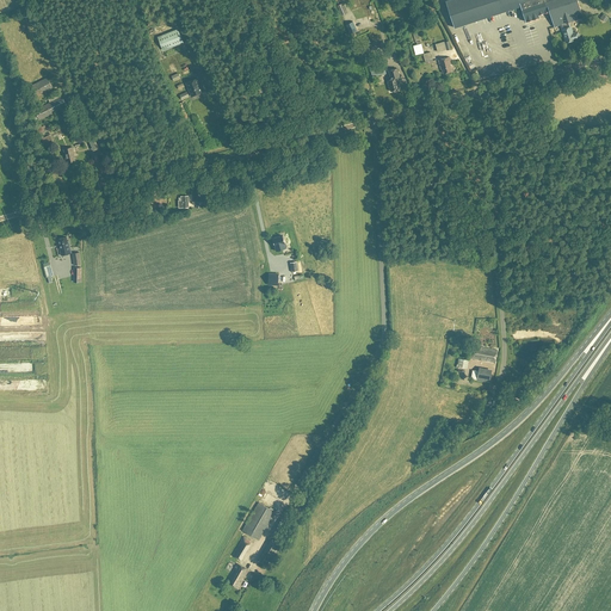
[(569,23),(578,19),(576,14),(581,13),(576,0),(449,0),(445,1),(454,29),(519,7),(525,23),(538,18),(537,16),(549,12),(555,28),(561,25),(562,30),(561,30),(563,35),(567,43),(575,41),(575,39),(579,38),(578,32),(576,32),(574,32),(574,34),(573,35),(572,32),(573,32),(571,26),(569,23)]
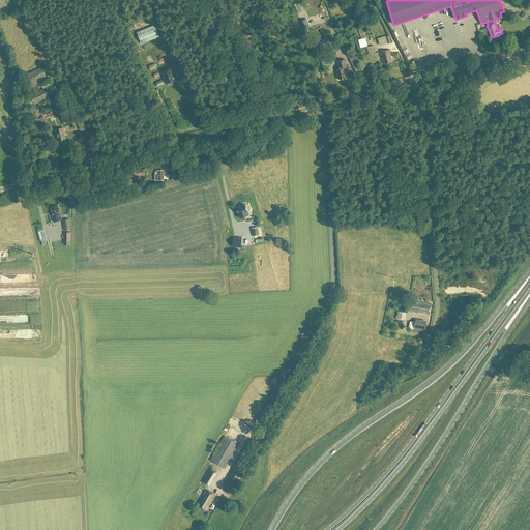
[(301,11),(297,3),(292,5),(296,13),(301,11)]
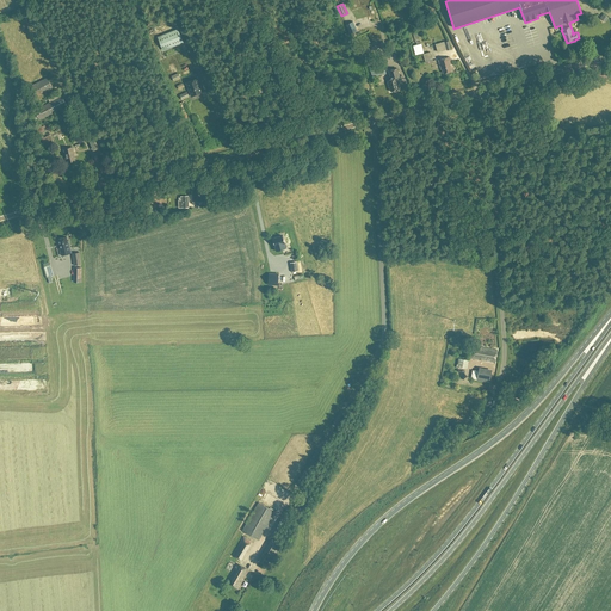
[(353,20),(346,24),(350,34),(357,30),(353,20)]
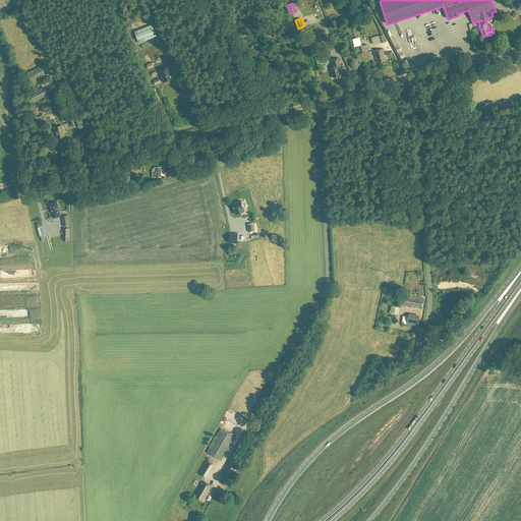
[(134,32),(139,43),(157,37),(152,24),(134,32)]
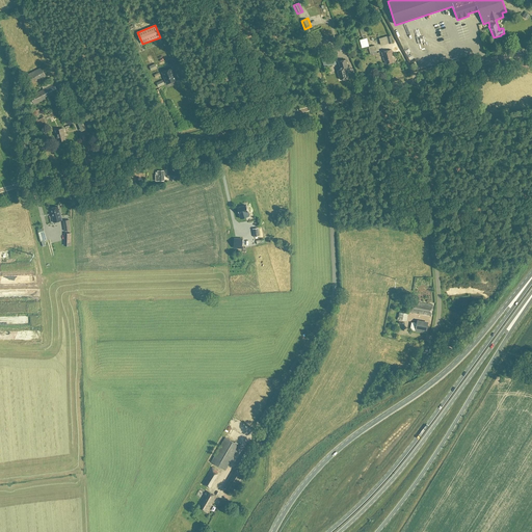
[(413,29),(420,58),(426,57),(419,28),(413,29)]
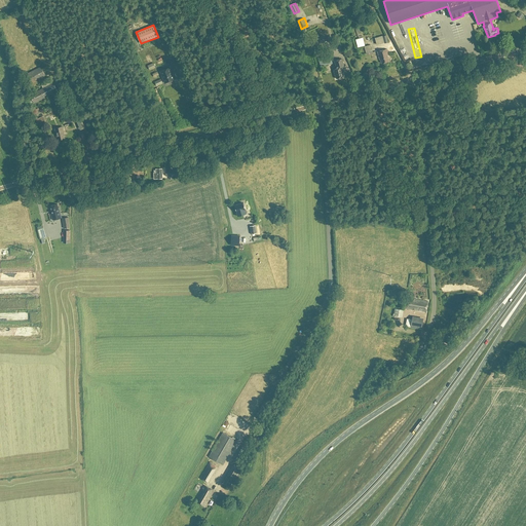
[(324,36),(320,36),(317,36),(316,39),(318,40),(321,44),(325,43),(327,39),(324,36)]
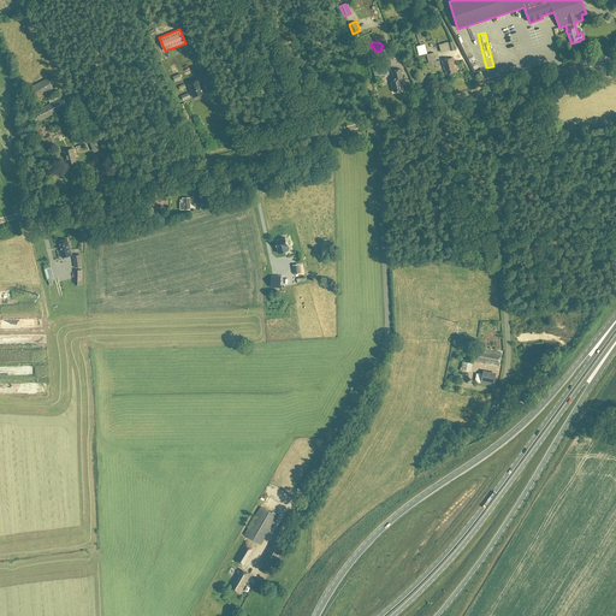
[(442,60),(444,71),(446,70),(448,75),(456,72),(454,65),(455,64),(452,58),(442,60)]
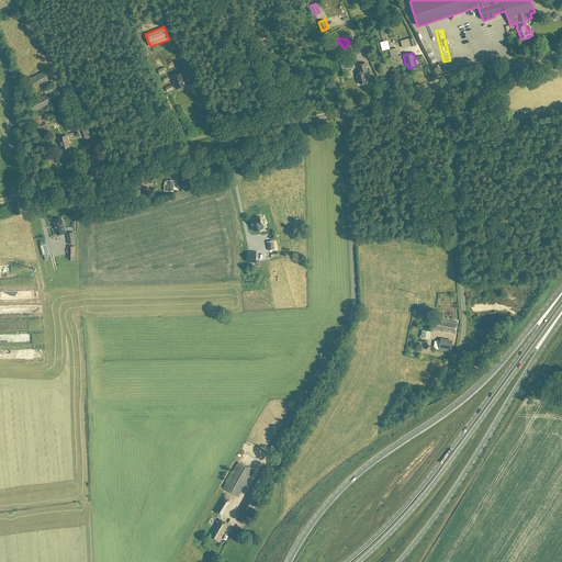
[(352,59),(340,63),(343,71),(355,68),(352,59)]
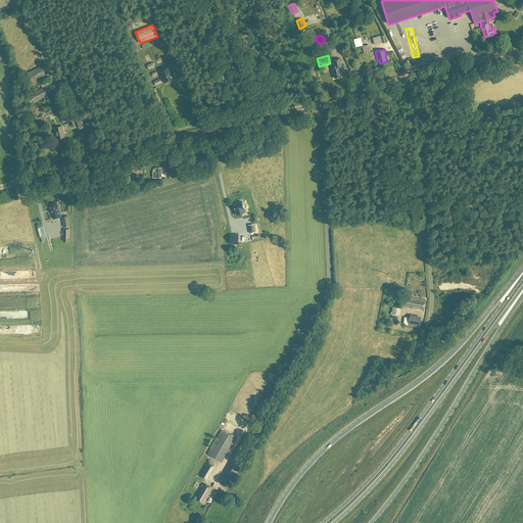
[(341,77),(339,67),(342,66),(340,59),(333,60),(335,68),(332,68),(335,79),(341,77)]
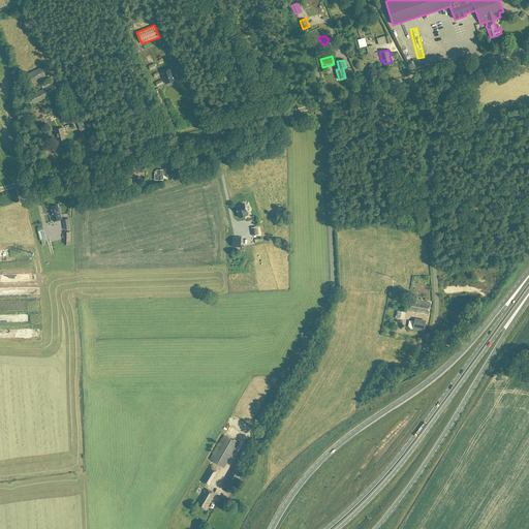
[(27,82),(29,81),(30,84),(45,75),(41,67),(26,75),(27,76),(25,78),(27,82)]
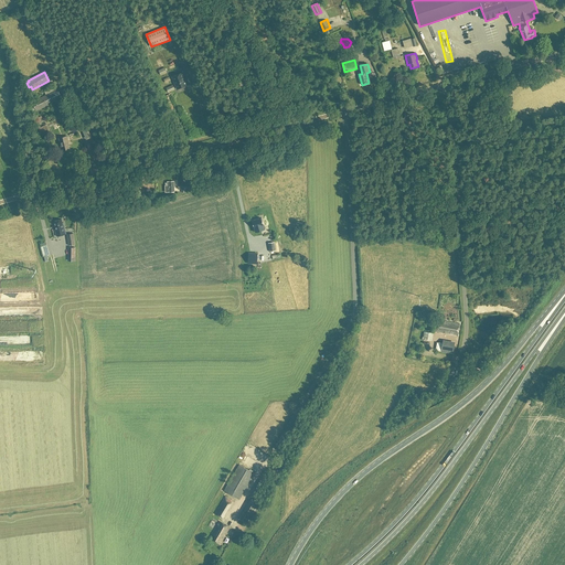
[(172,77),(177,89),(188,85),(185,80),(184,80),(183,77),(184,77),(182,73),(172,77)]
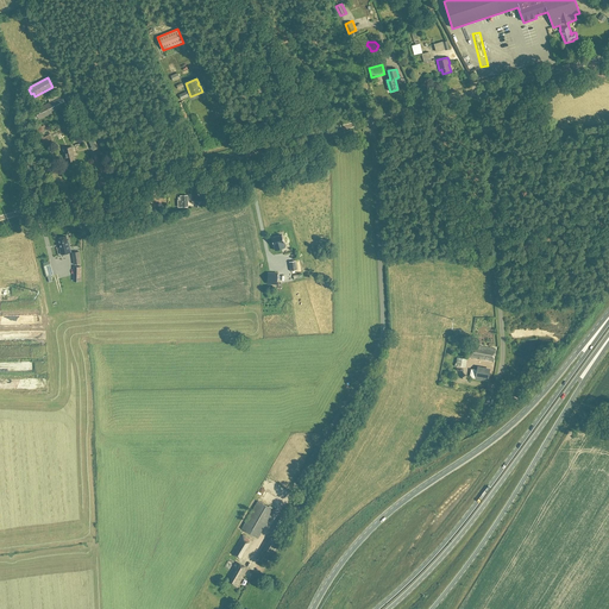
[(36,119),(39,118),(39,119),(67,106),(62,96),(35,111),(37,114),(33,115),(36,119)]
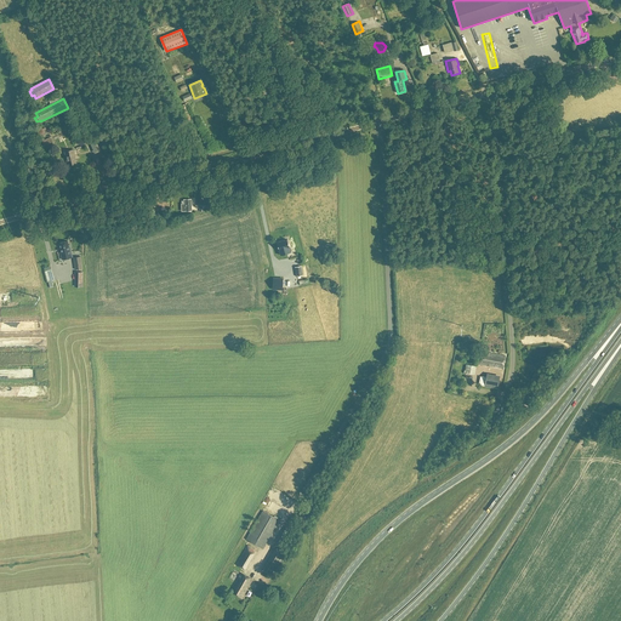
[(36,129),(40,137),(47,134),(45,127),(43,129),(41,126),(36,129)]
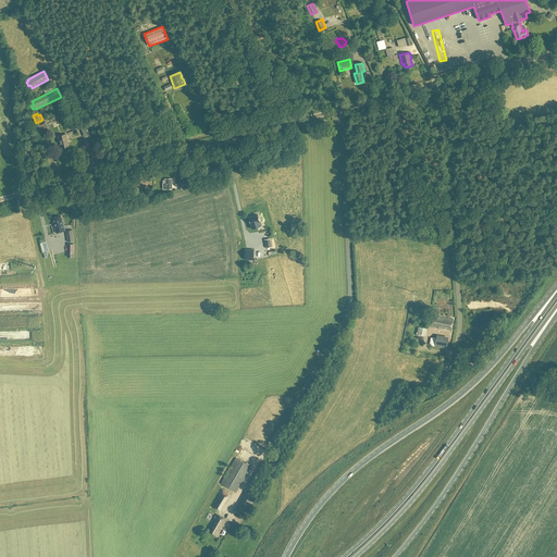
[(66,134),(58,136),(60,146),(61,145),(62,148),(69,147),(66,140),(67,140),(66,134)]
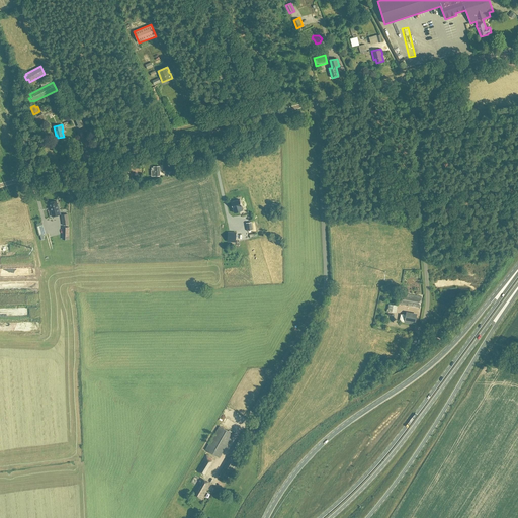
[(154,170),(152,170),(152,176),(160,176),(160,166),(153,167),(154,170)]
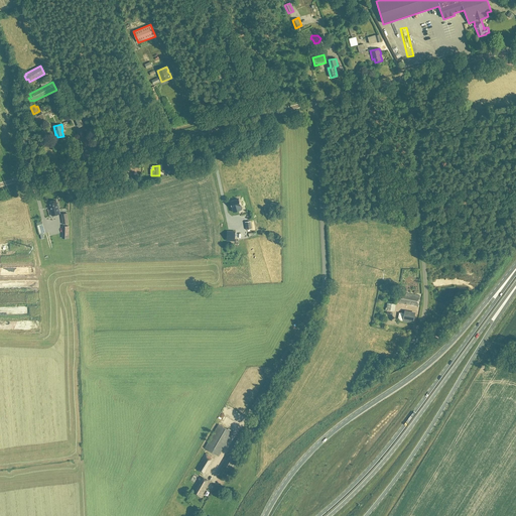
[(239,199),(230,202),(232,209),(233,212),(242,210),(241,206),(239,199)]
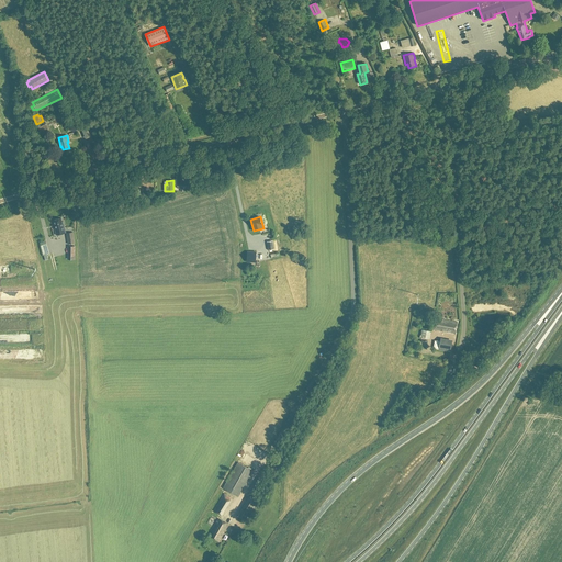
[(53,220),(55,228),(56,235),(66,233),(63,222),(62,222),(62,218),(53,220)]
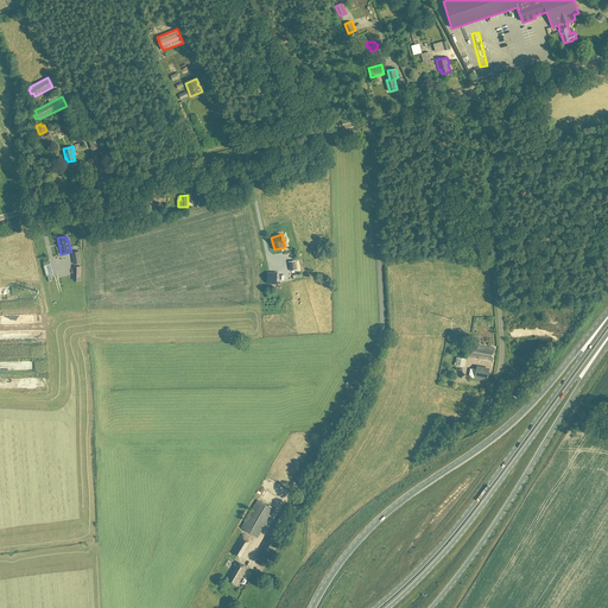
[(277,285),(277,282),(277,273),(267,273),(267,282),(268,282),(267,284),(277,285)]
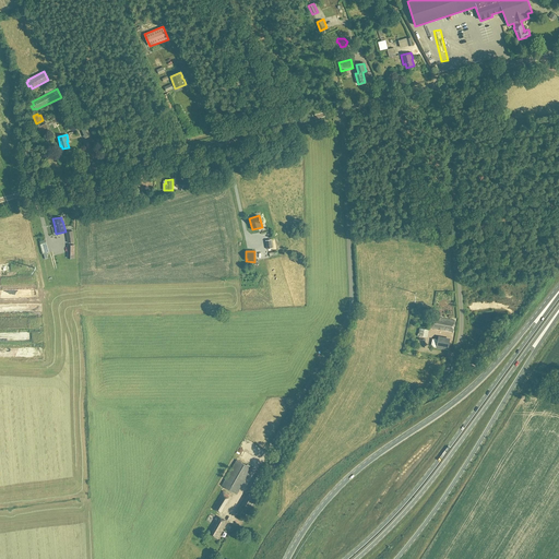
[(454,320),(432,317),(431,328),(453,332),(454,320)]
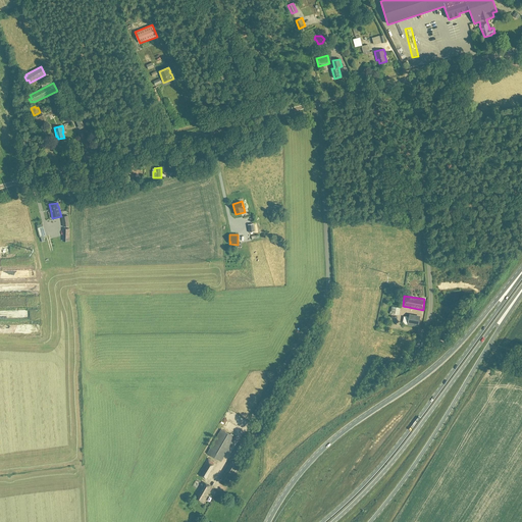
[(18,318),(18,309),(13,310),(13,305),(0,306),(0,311),(2,311),(2,315),(10,315),(10,318),(18,318)]
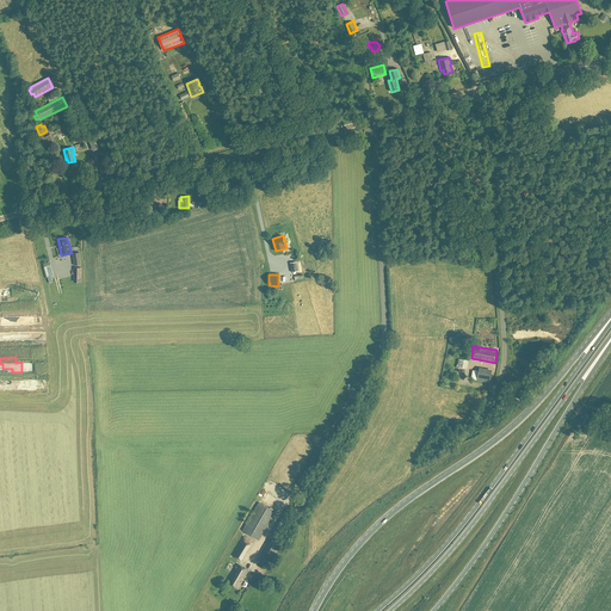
[(468,360),(460,359),(458,368),(467,369),(468,360)]
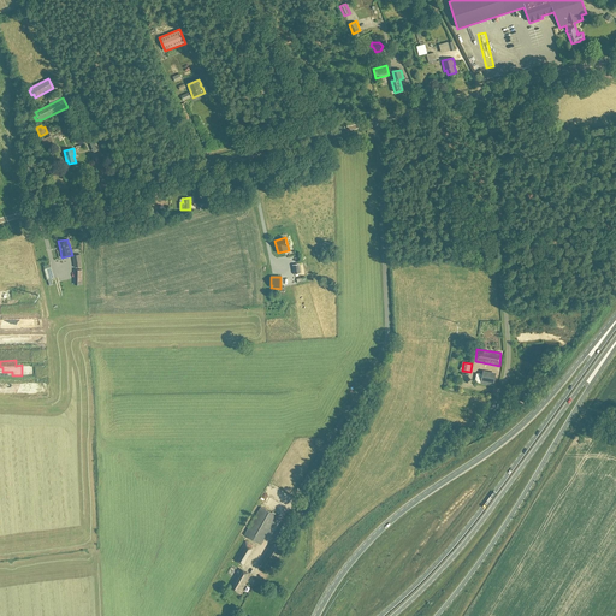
[(475,384),(446,379),(445,389),(474,395),(475,384)]
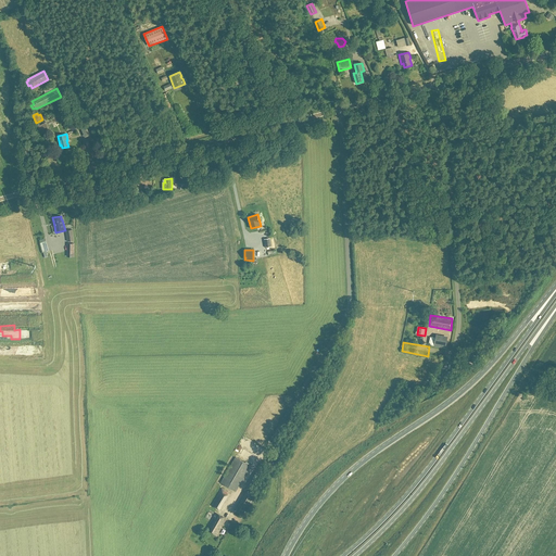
[(236,457),(220,483),(236,492),(251,466),(236,457)]
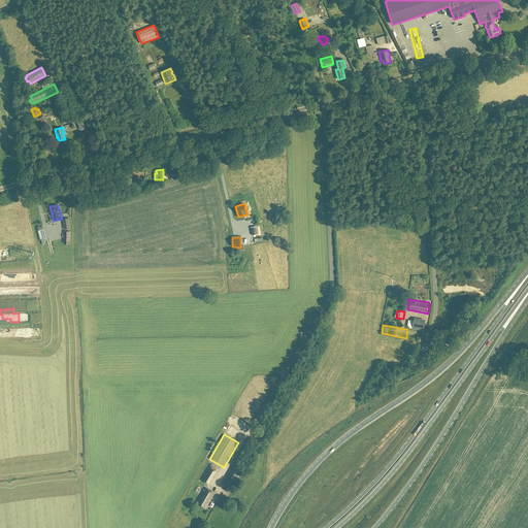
[(210,464),(201,480),(207,484),(218,467),(210,464)]
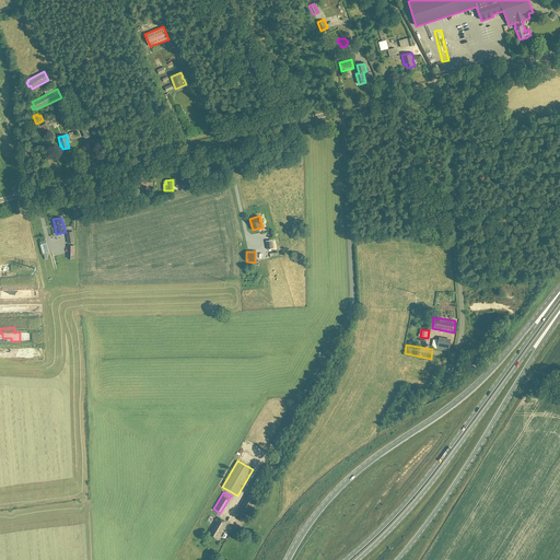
[(258,501),(248,496),(237,514),(247,520),(258,501)]
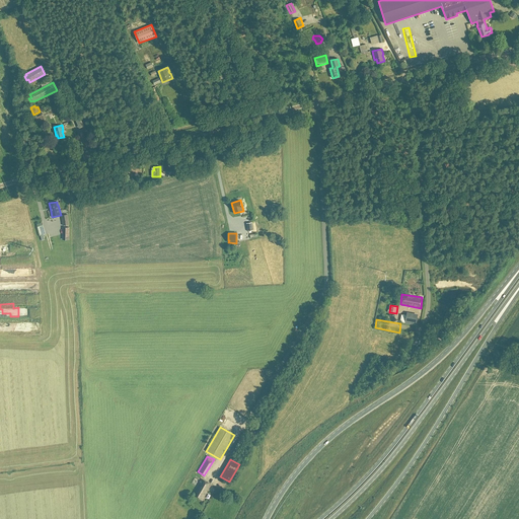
[(193,494),(203,500),(211,485),(202,478),(193,494)]
